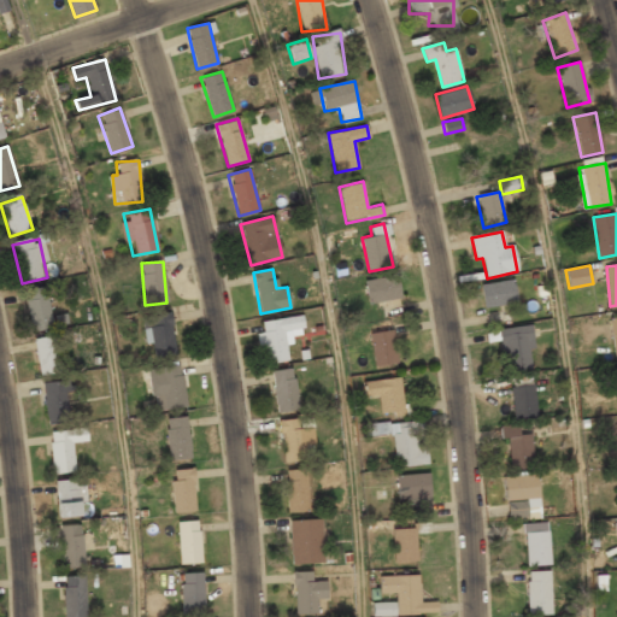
[(368,304),(400,299),(398,276),(365,280),(368,304)]
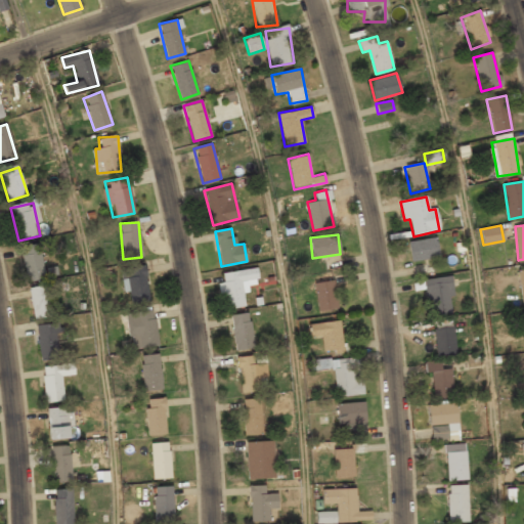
[(438,258),(436,238),(407,243),(409,261),(438,258)]
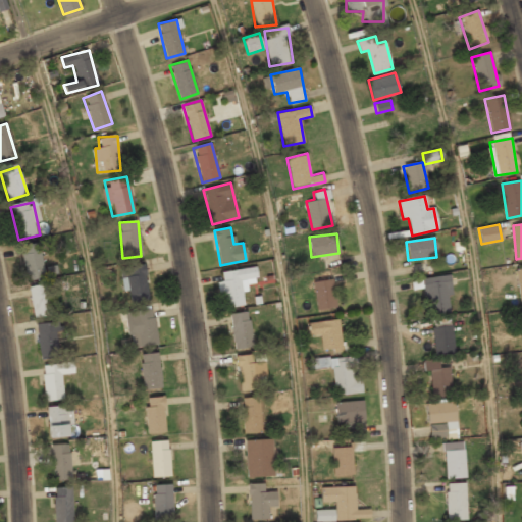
[(18,250),(31,280),(47,274),(36,244),(18,250)]
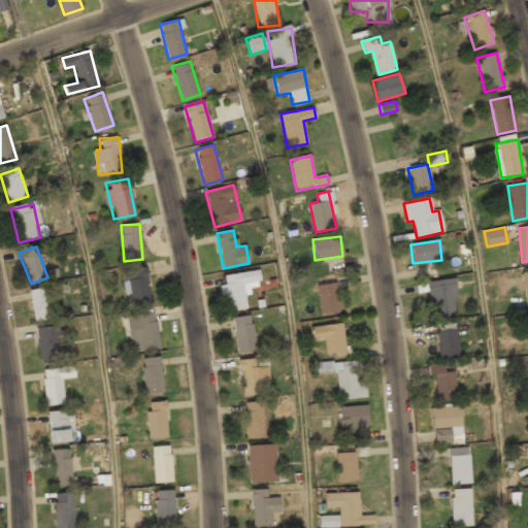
[(125,269),(127,306),(150,305),(147,268),(125,269)]
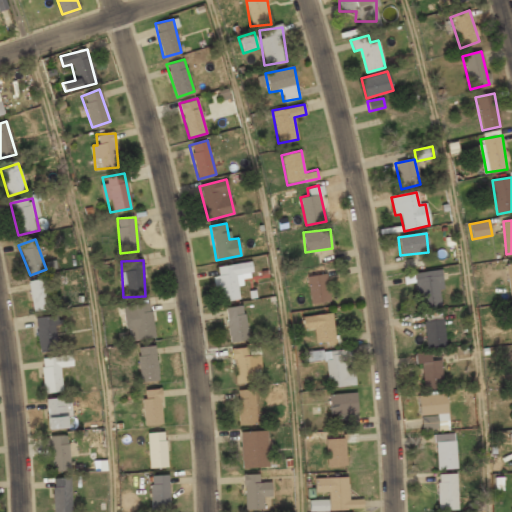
[(221,302),(241,300),(238,279),(252,276),(250,262),(216,267),(221,302)]
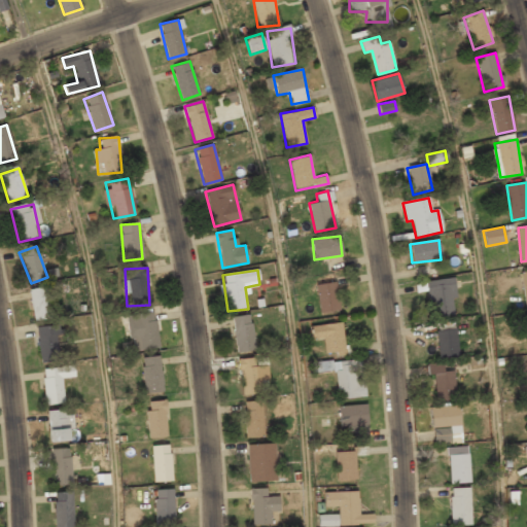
[(455,317),(453,279),(429,280),(431,318),(455,317)]
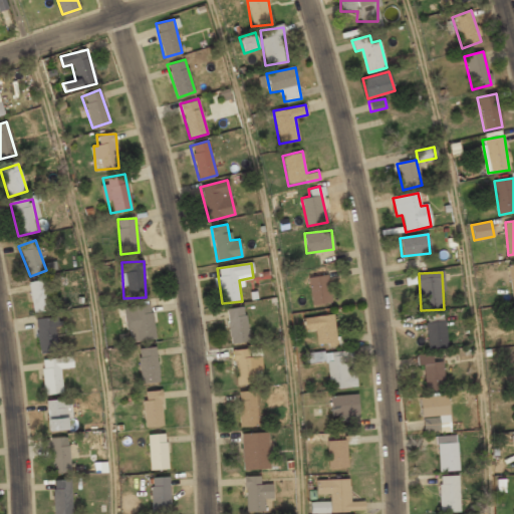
[(330,302),(327,275),(308,277),(310,304),(330,302)]
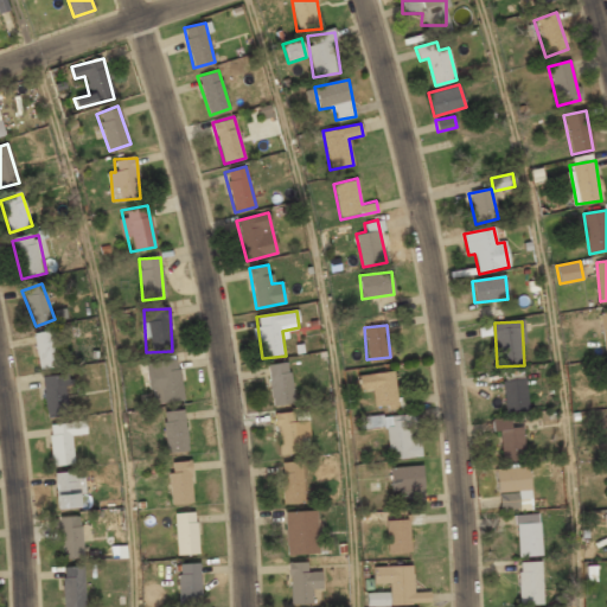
[(59,366),(57,330),(34,331),(38,369),(59,366)]
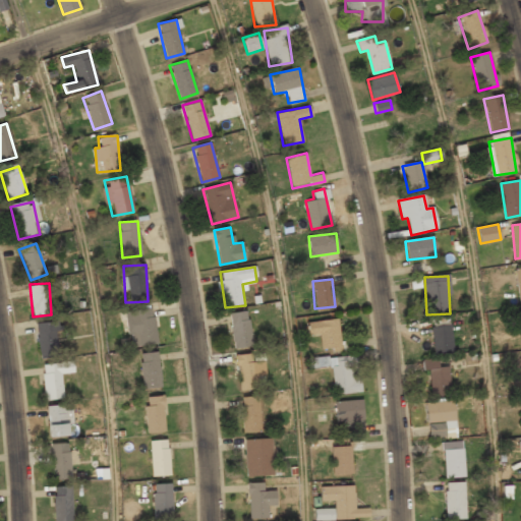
[(158,343),(152,308),(125,313),(131,348),(158,343)]
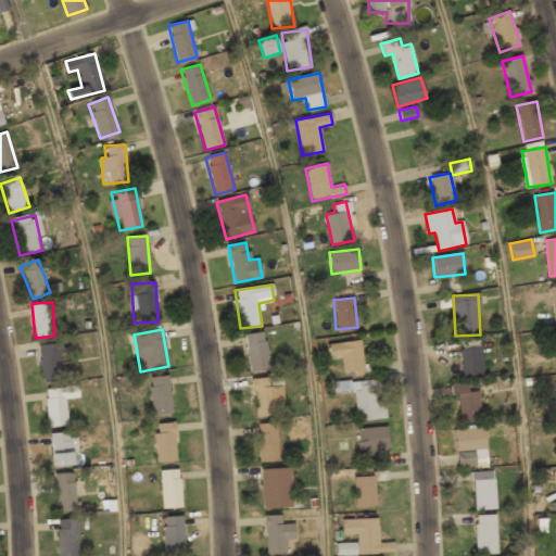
[(268,370),(265,332),(245,335),(249,373),(268,370)]
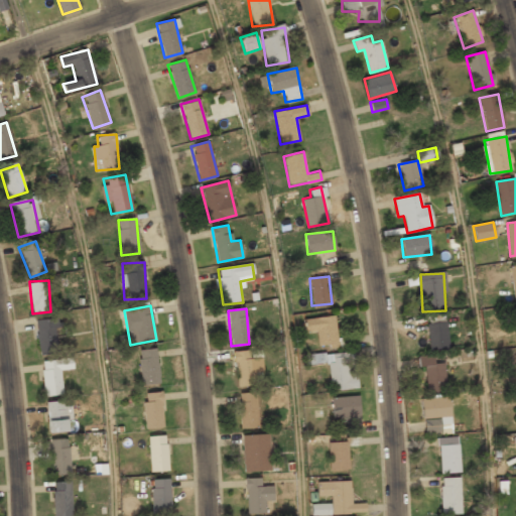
[(55,317),(35,320),(39,354),(59,352),(55,317)]
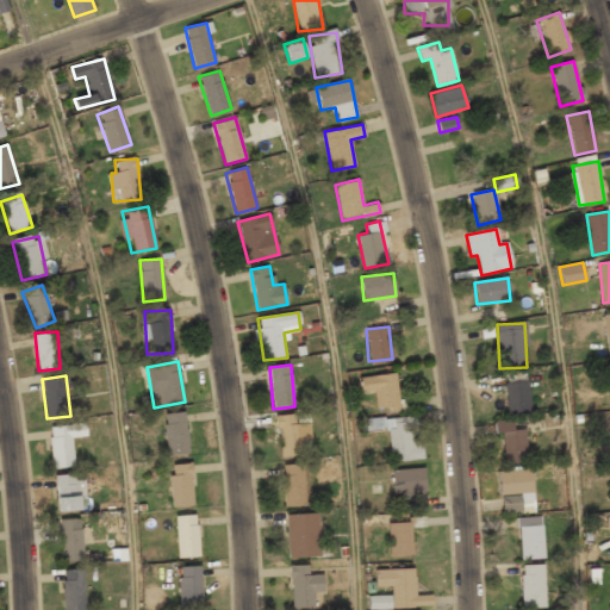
[(375,410),(398,410),(398,375),(360,375),(360,392),(375,392),(375,410)]
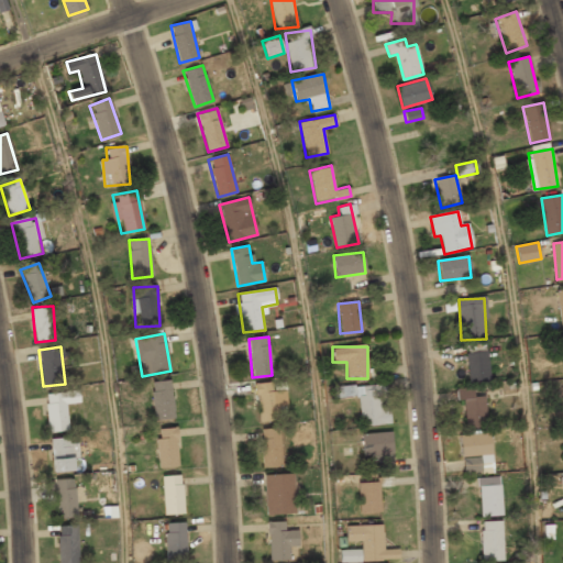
[(468,383),(489,382),(487,351),(466,353),(468,383)]
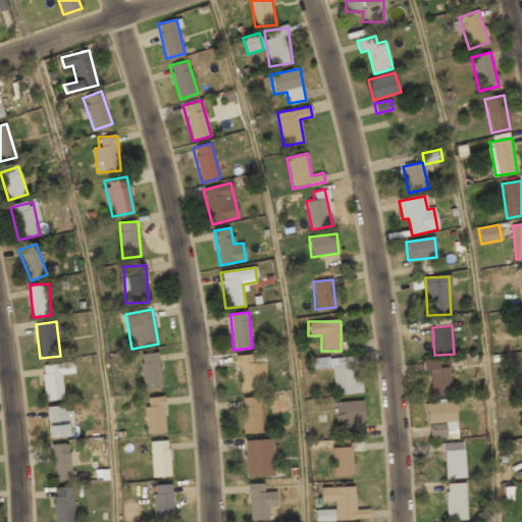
[(162,388),(158,352),(139,354),(143,390),(162,388)]
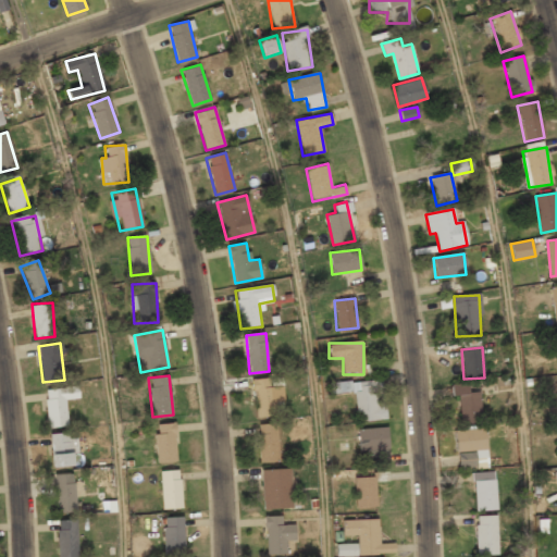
[(257,418),(279,417),(275,387),(272,388),(271,378),(254,380),(257,418)]
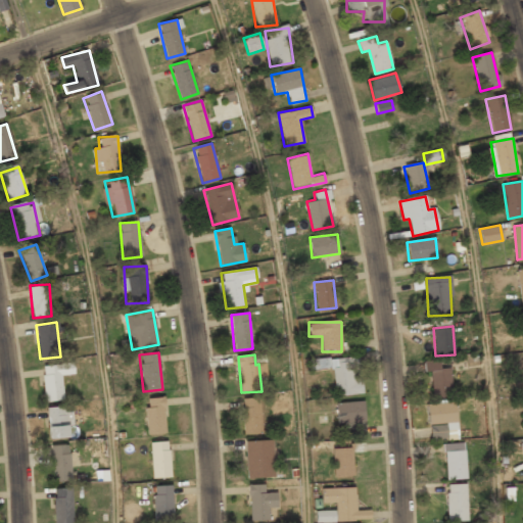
[(335,395),(362,393),(359,358),(314,361),(315,369),(333,368),(335,395)]
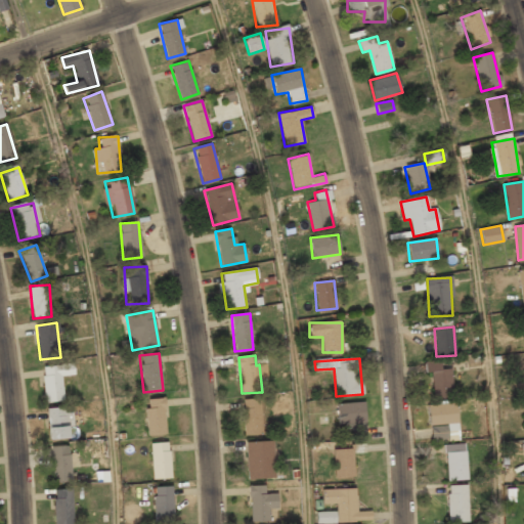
[(454,396),(450,368),(441,369),(439,360),(428,362),(433,399),(454,396)]
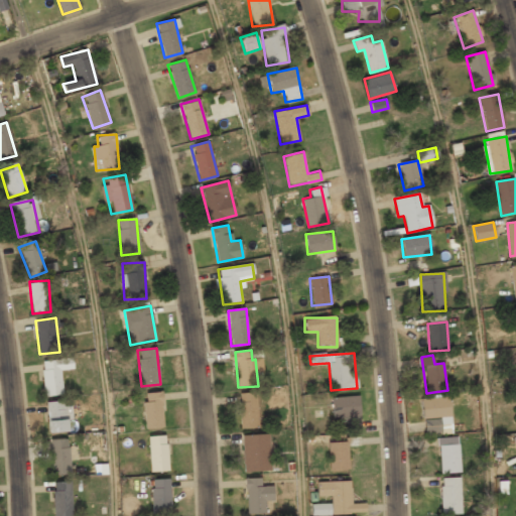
[(43,395),(61,394),(61,369),(73,369),(72,359),(42,360),(43,395)]
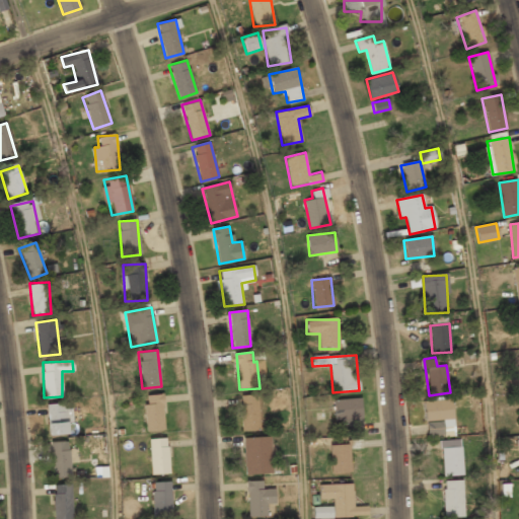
[(164,429),(162,393),(143,394),(145,430),(164,429)]
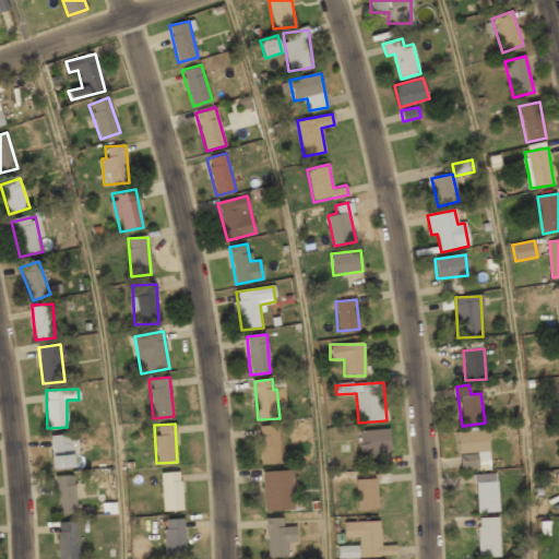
[(278,427),(260,427),(260,465),(278,465),(278,427)]
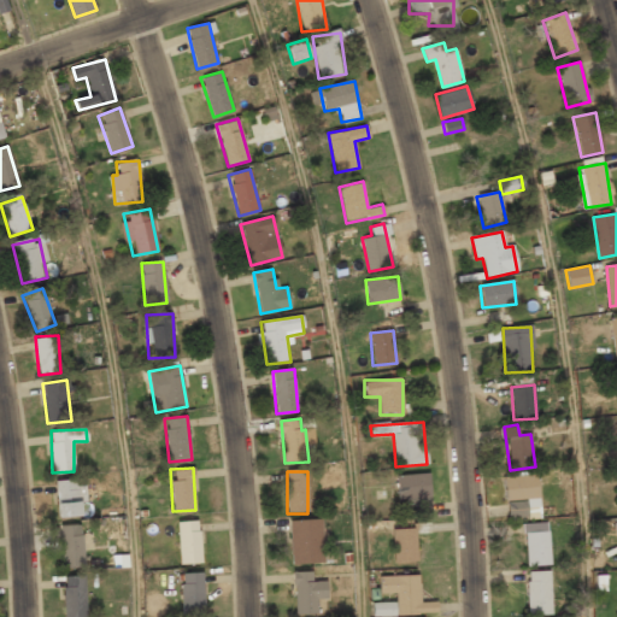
[(397,500),(429,500),(429,475),(397,475),(397,500)]
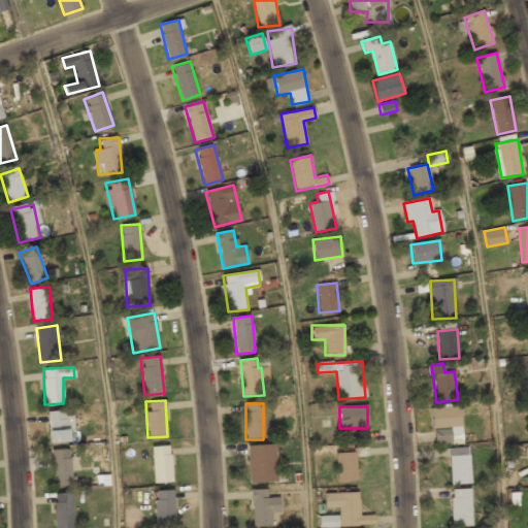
[(459,427),(459,407),(433,407),(433,441),(450,441),(450,427),(459,427)]
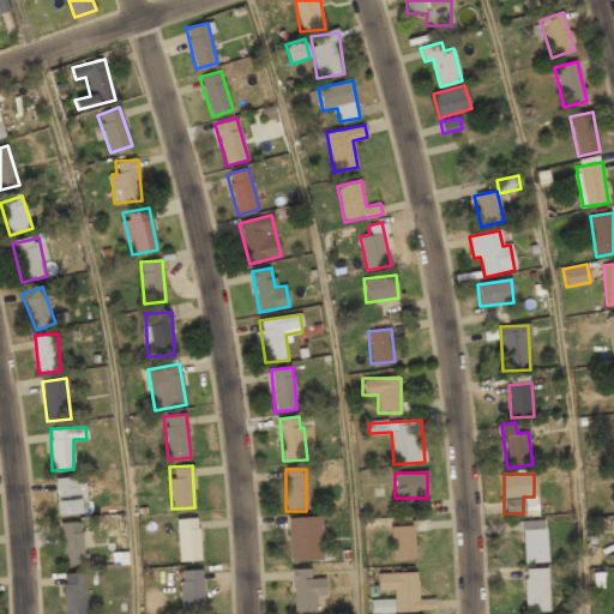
[(80,476),(53,479),(58,516),(84,512),(80,476)]
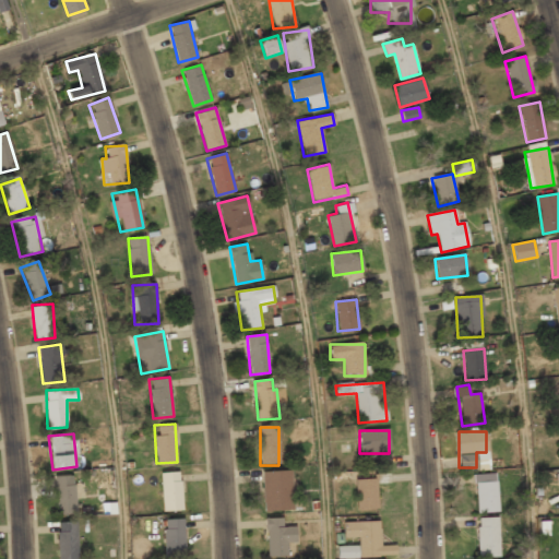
[(162,471),(162,511),(181,511),(181,471),(162,471)]
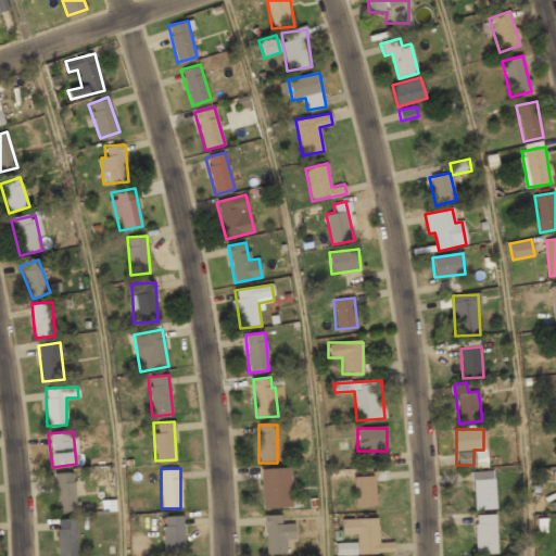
[(291,468),(262,468),(262,508),(291,508),(291,468)]
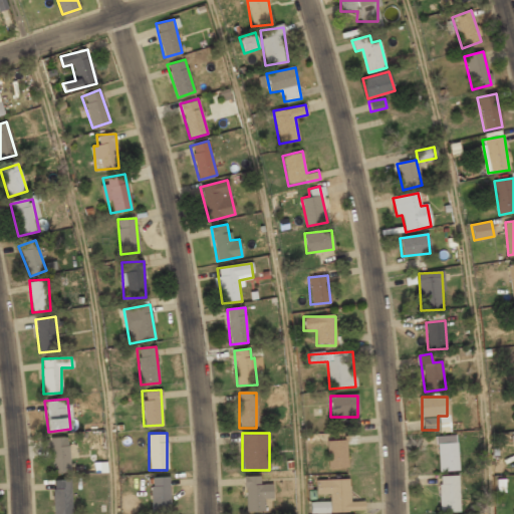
[(69,472),(69,438),(50,438),(50,472),(69,472)]
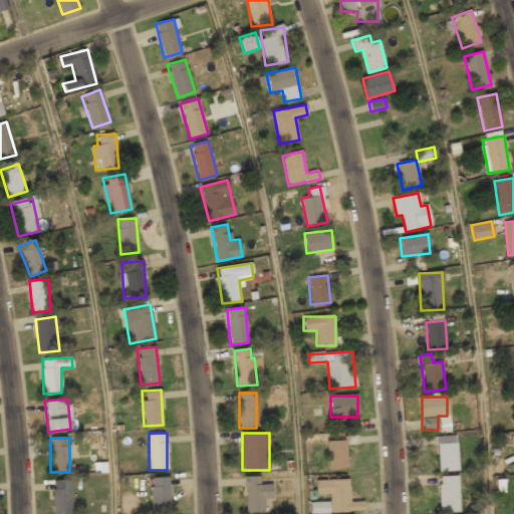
[(457,472),(457,438),(438,438),(438,472),(457,472)]
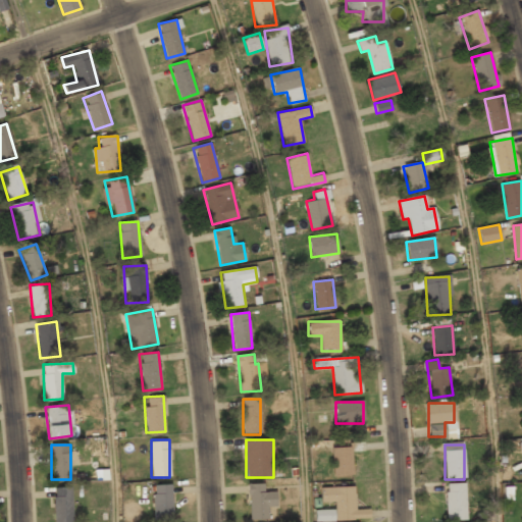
[(351,476),(351,448),(332,448),(332,476),(351,476)]
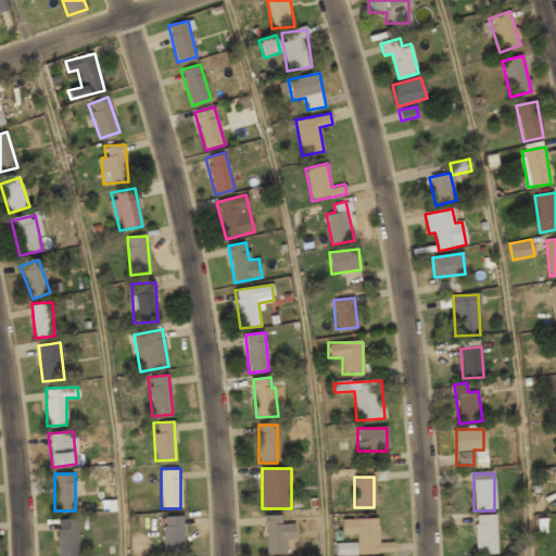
[(184,553),(184,516),(164,516),(164,553),(184,553)]
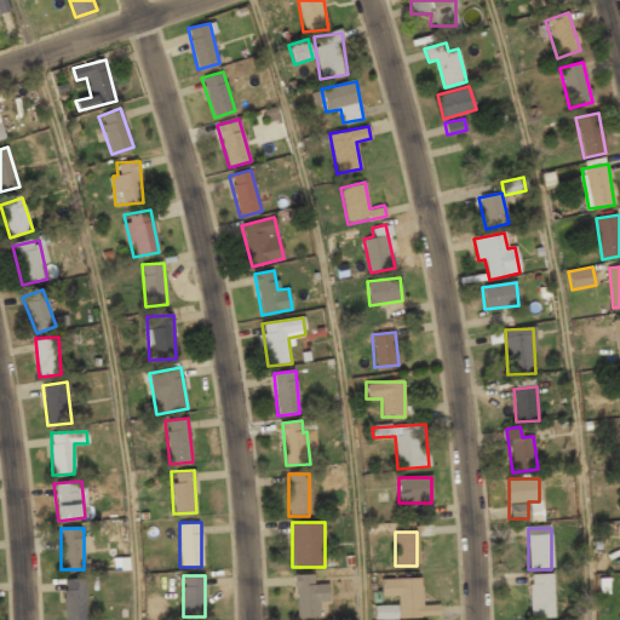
[(328,602),(328,585),(314,585),(314,575),(296,575),(296,619),(319,619),(319,602),(328,602)]
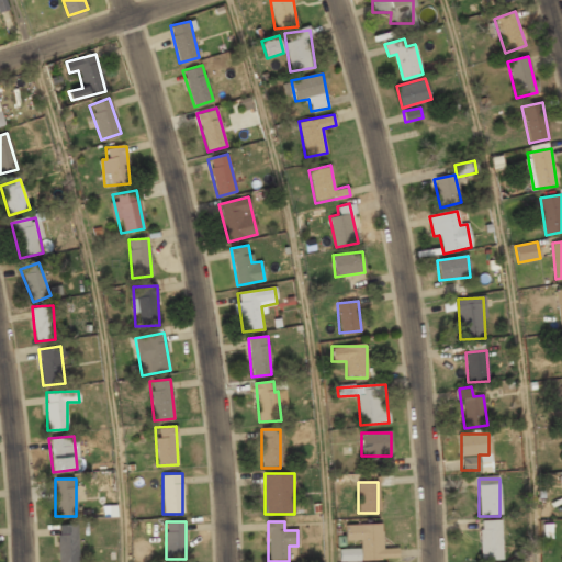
[(480,521),(480,561),(501,561),(501,521),(480,521)]
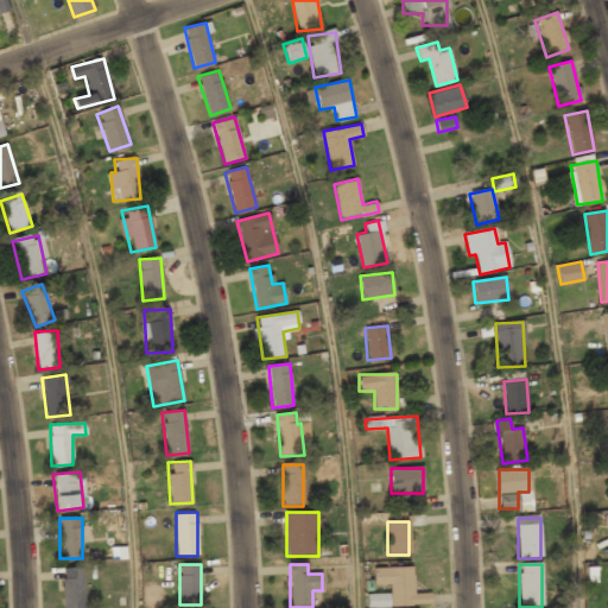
[(62,607),(84,607),(84,568),(62,568),(62,607)]
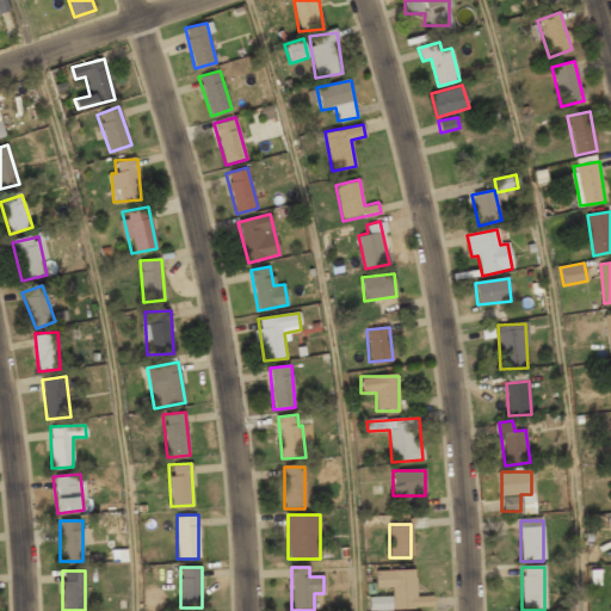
[(370,610),(431,609),(431,596),(415,597),(414,571),(374,571),(375,588),(390,587),(390,597),(370,597),(370,610)]
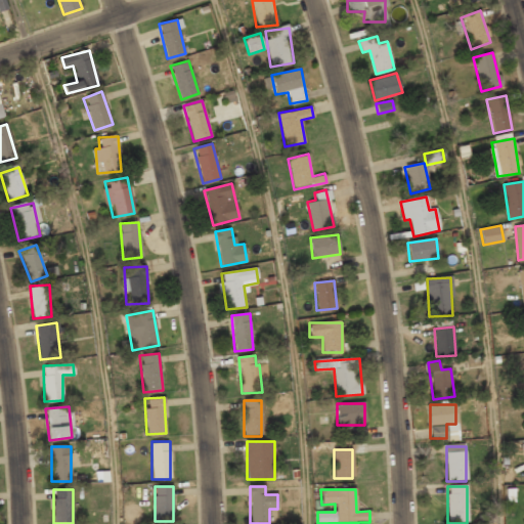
All buildings are outlined.
